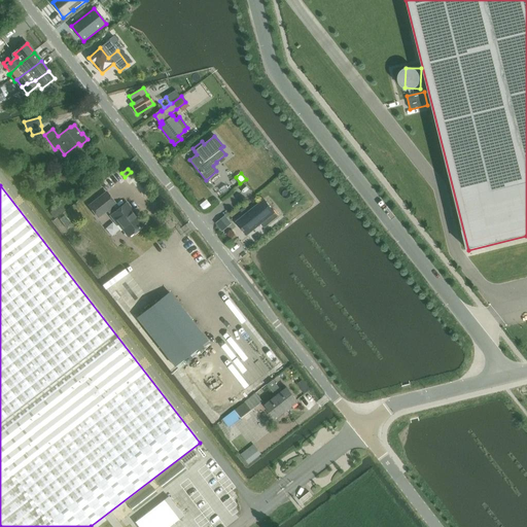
[(110,215),(110,216),(117,225),(118,224),(129,238),(143,225),(136,217),(137,216),(127,203),(116,211),(112,206),(115,204),(106,192),(89,207),(98,218),(106,211),(110,215)]
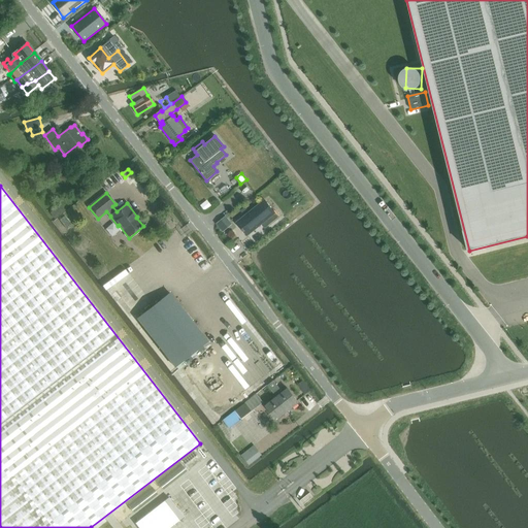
[(206,201),(200,206),(204,211),(210,206),(206,201)]
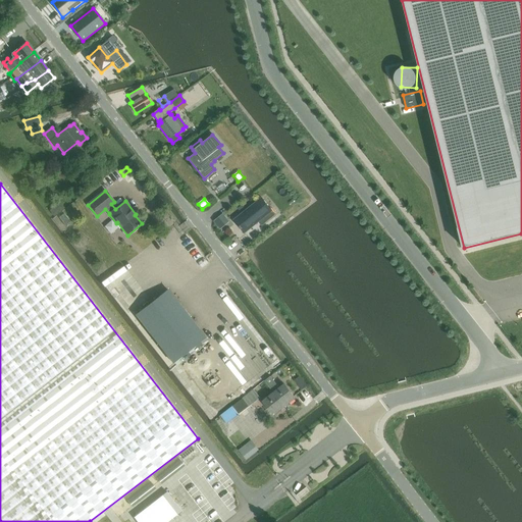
[(275,215),(271,211),(262,200),(235,221),(244,232),(259,221),(262,225),(275,215)]
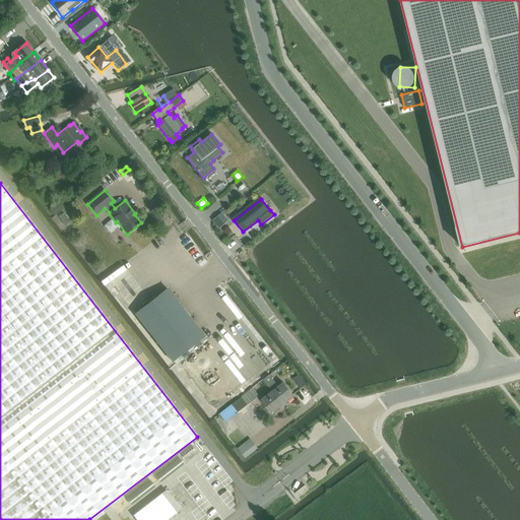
[(59,202),(49,210),(54,216),(64,208),(59,202)]
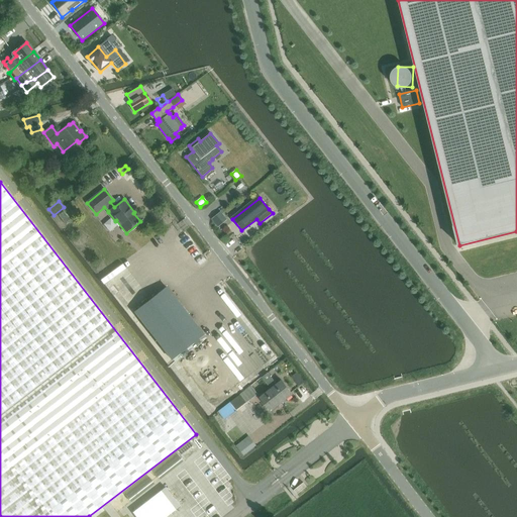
[(221,212),(211,219),(218,227),(227,220),(221,212)]
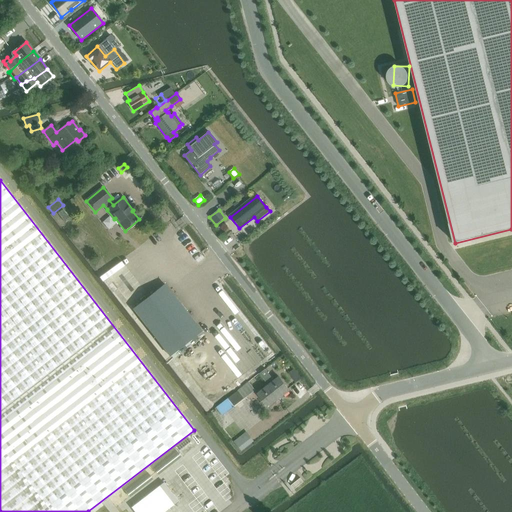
[(103,221),(109,228),(117,222),(111,215),(103,221)]
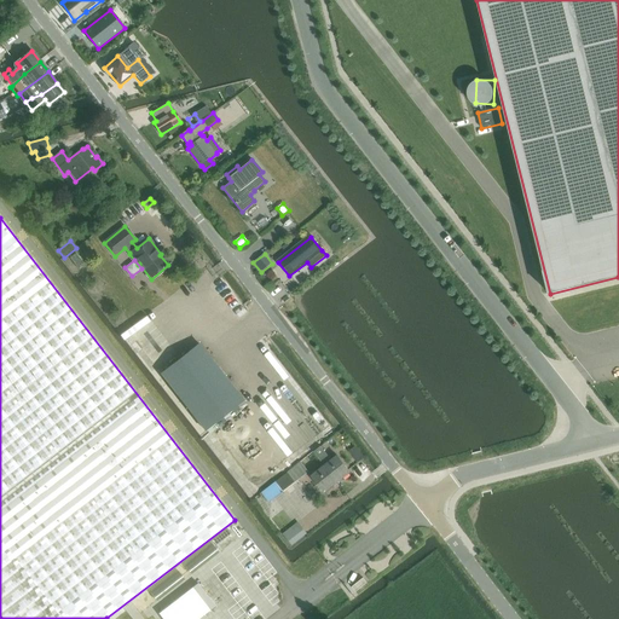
[(149,327),(133,335),(139,347),(155,337),(149,327)]
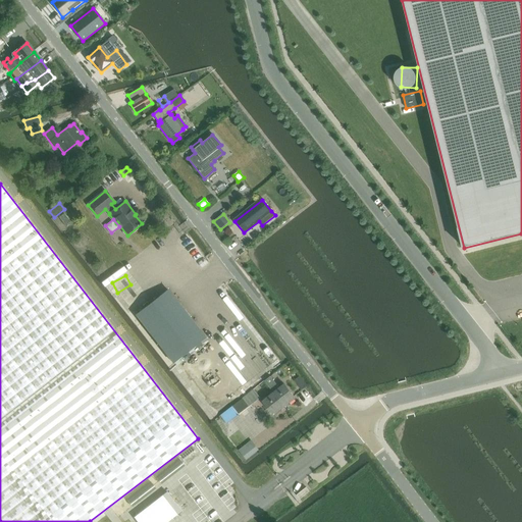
[(172,363),(205,337),(167,290),(135,315),(172,363)]
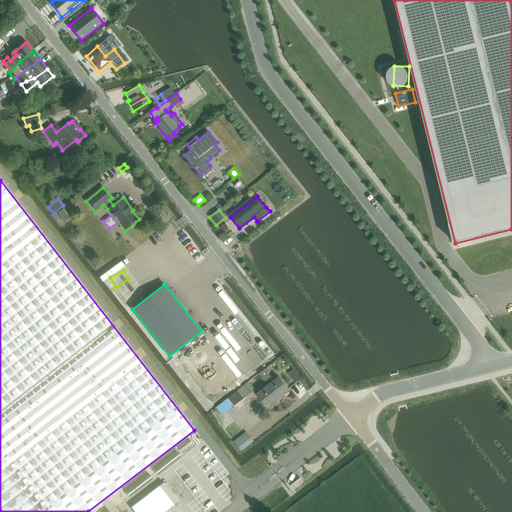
[(296,368),(290,372),(296,381),(302,377),(296,368)]
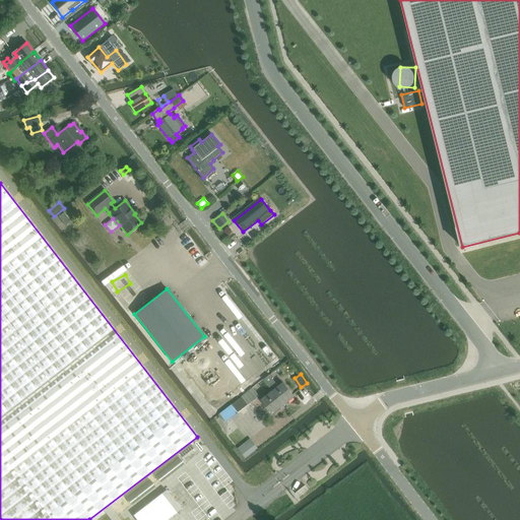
[(272,391),(283,405),(295,397),(283,383),(278,387),(269,376),(263,380),(272,391)]
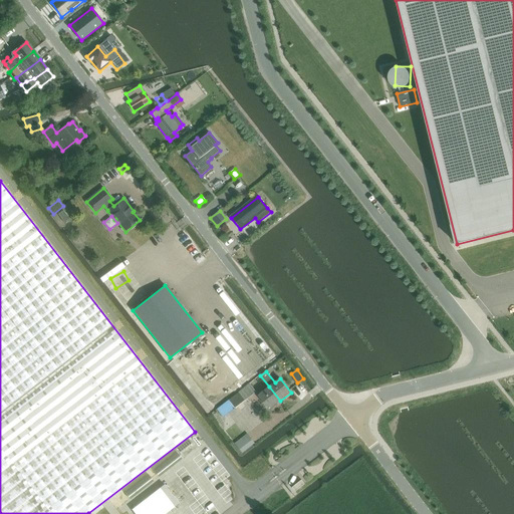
[(215,409),(236,393),(229,381),(207,398),(215,409)]
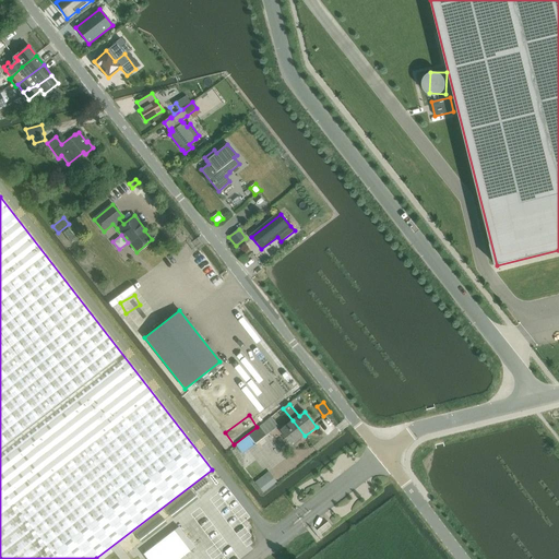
[(272,418),(249,436),(256,444),(278,427),(272,418)]
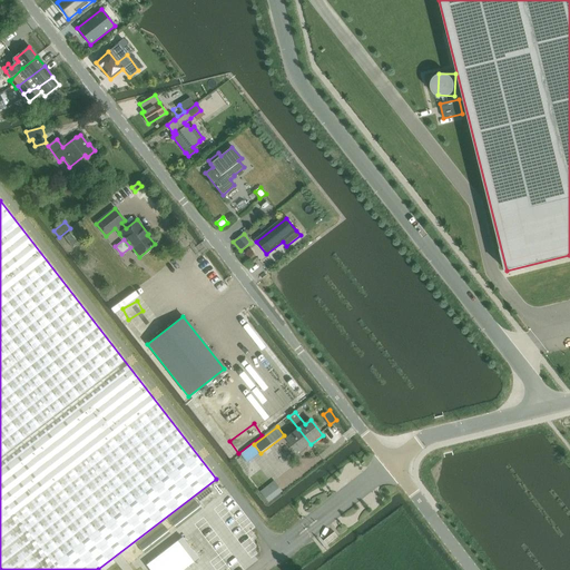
[(311,444),(298,429),(287,438),(300,454),(311,444)]
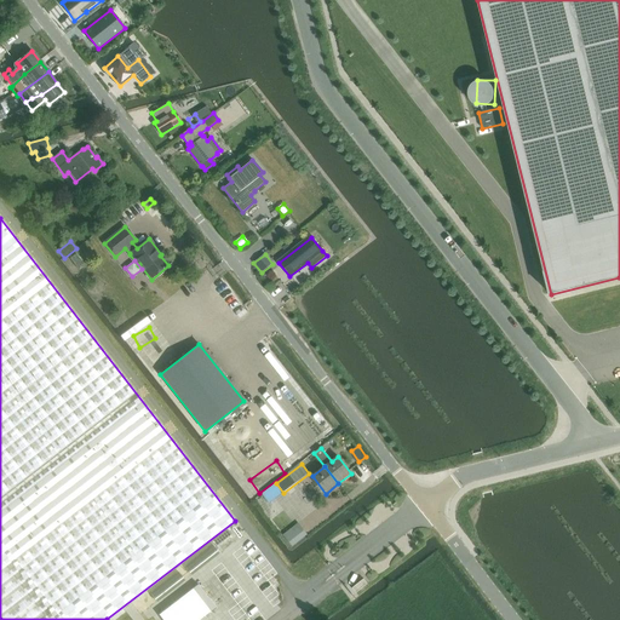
[(306,535),(298,524),(283,535),(293,546),(306,535)]
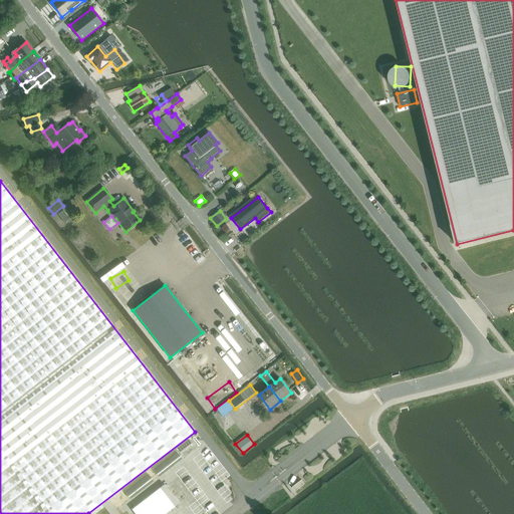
[(189,442),(175,454),(181,462),(196,451),(189,442)]
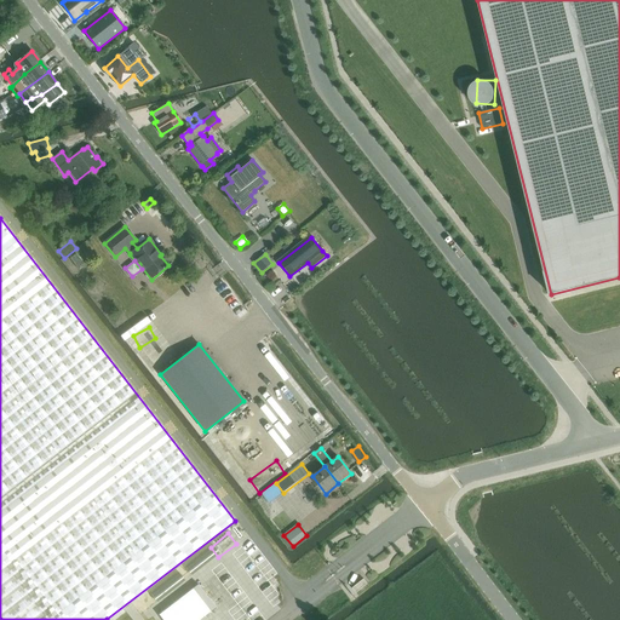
[(201,556),(183,569),(190,579),(208,563),(201,556)]
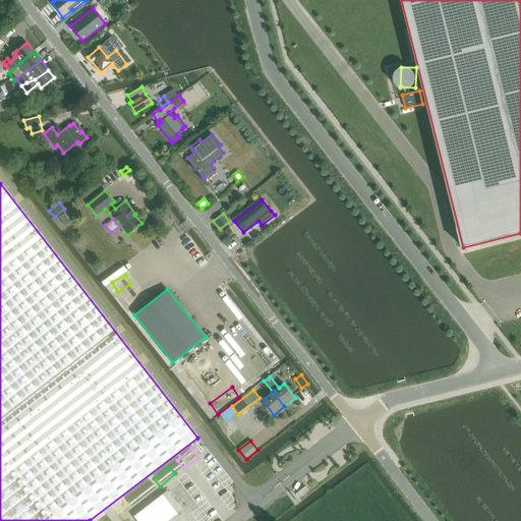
[(139,487),(141,494),(155,486),(152,481),(139,487)]
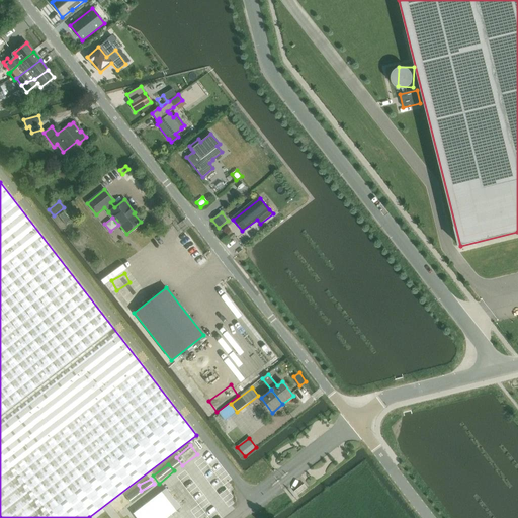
[(297,496),(308,488),(305,484),(294,492),(297,496)]
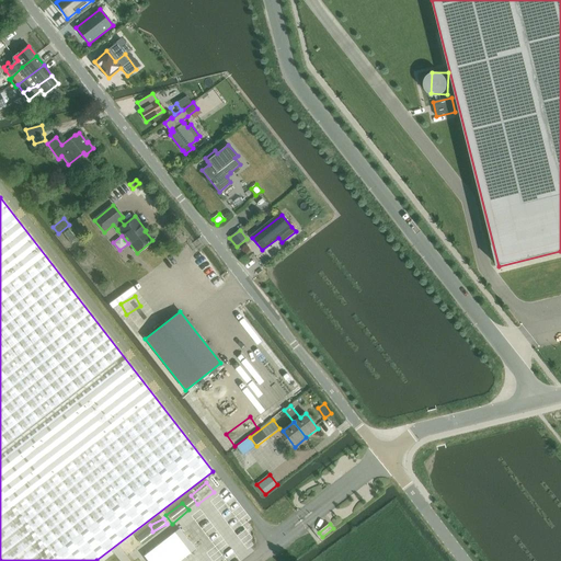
[(179,528),(142,557),(146,560),(181,560),(195,550),(179,528)]
